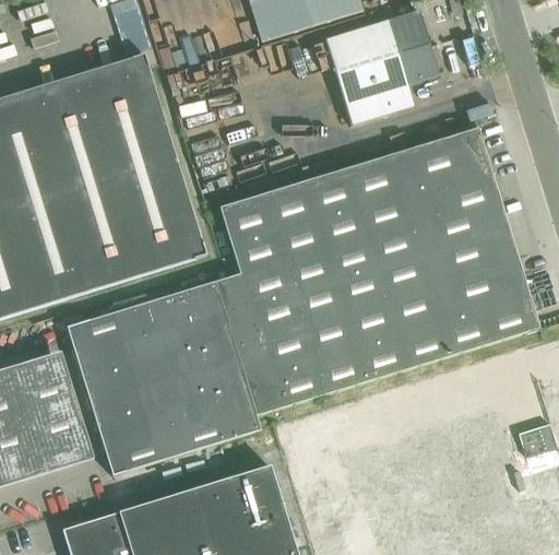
[(249,0),(262,39),(363,9),(359,0),(249,0)]
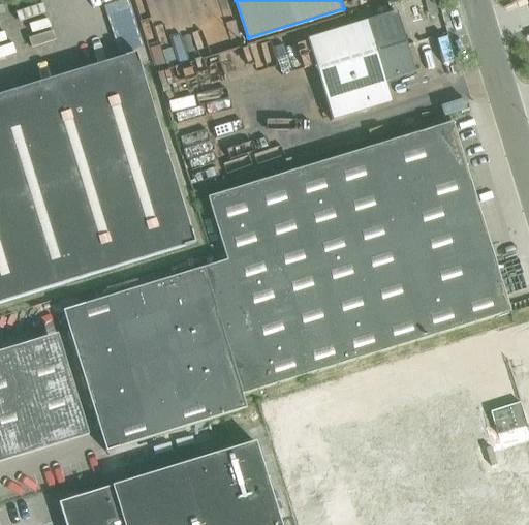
[(398,11),(308,38),(332,118),(393,100),(386,81),(416,71),(398,11)]
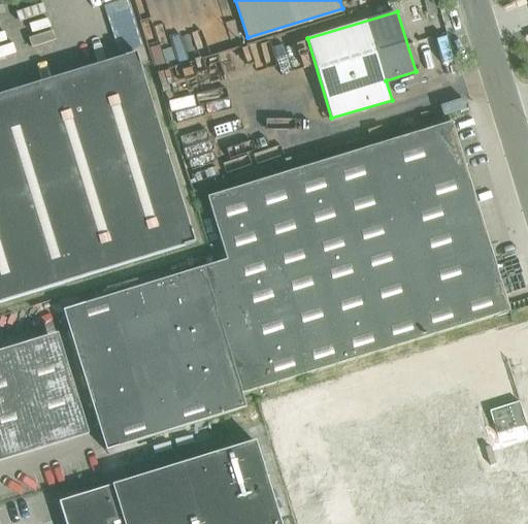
[(0,299),(72,276),(195,239),(167,151),(139,61),(91,76),(18,99),(0,104),(0,299)]
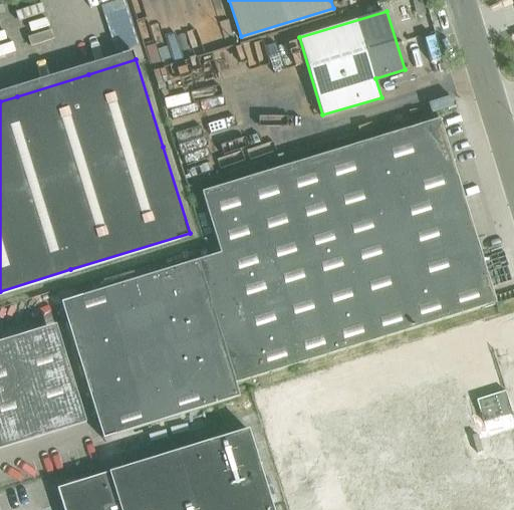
[(209,253),(61,299),(76,350),(102,436),(239,394),(235,380),(247,376),(334,350),(496,300),(483,258),(477,260),(448,165),(454,163),(441,118),(201,189),(220,250),(209,253)]
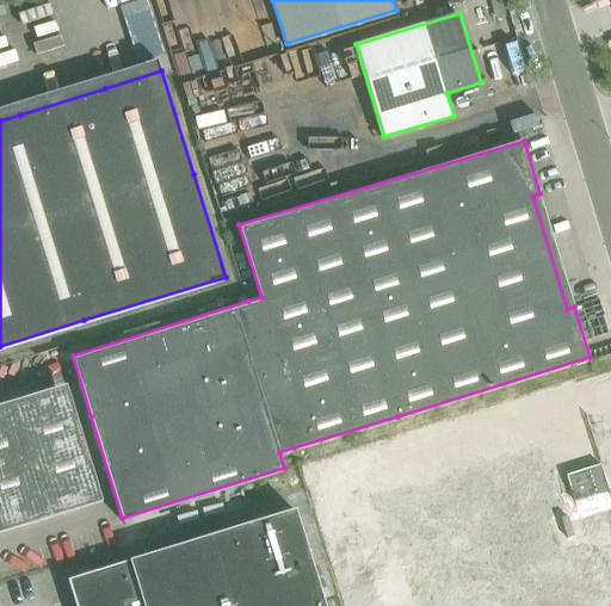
[(0,403),(0,513),(2,525),(111,498),(100,458),(42,474),(22,396),(6,400),(7,402),(0,403)]
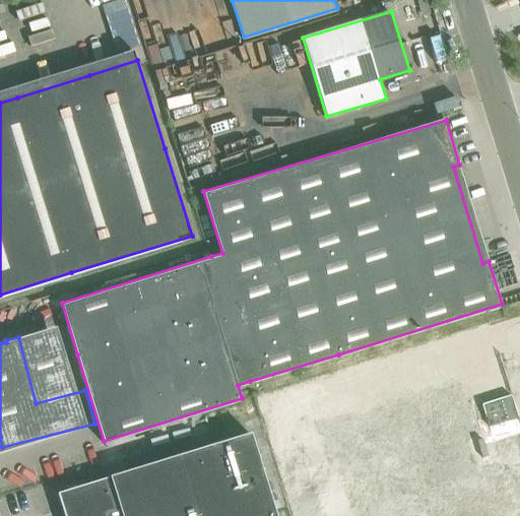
[(519,515),(519,418),(512,391),(482,401),(485,413),(478,415),(466,378),(325,422),(353,515),(519,515)]
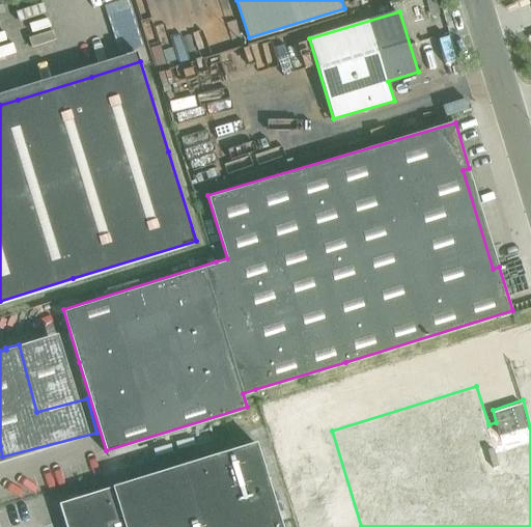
[(282,526),(256,440),(58,501),(65,526),(282,526)]
